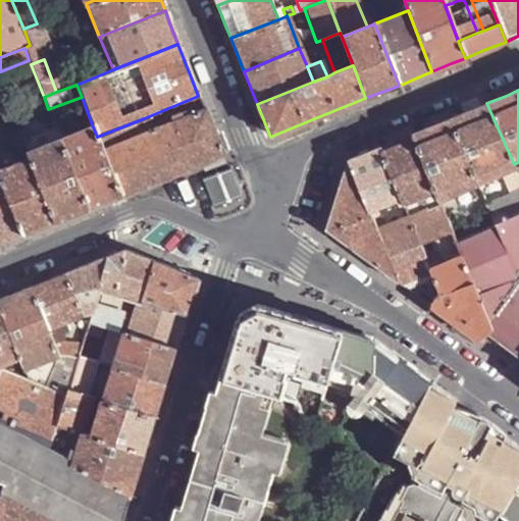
[(447,119),(474,183),(499,172),(514,164),(486,103),(465,112),(447,119)]
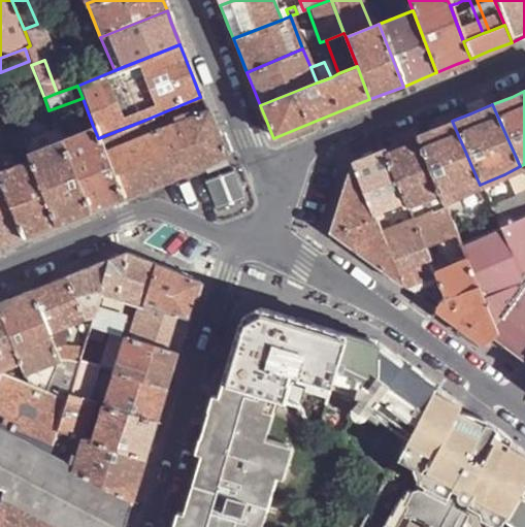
[(224,158),(206,110),(151,132),(103,151),(122,198),(149,188),(169,179),(178,176),(193,170),(224,158)]
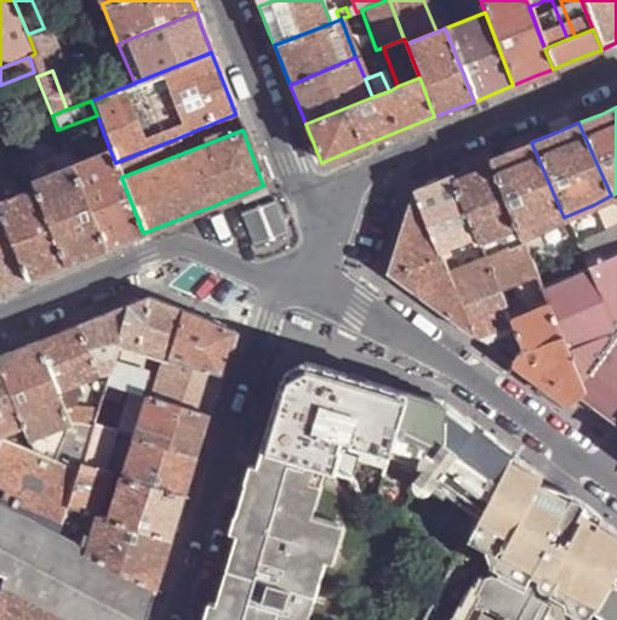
[(177,155),(171,141),(115,163),(121,177),(177,155)]
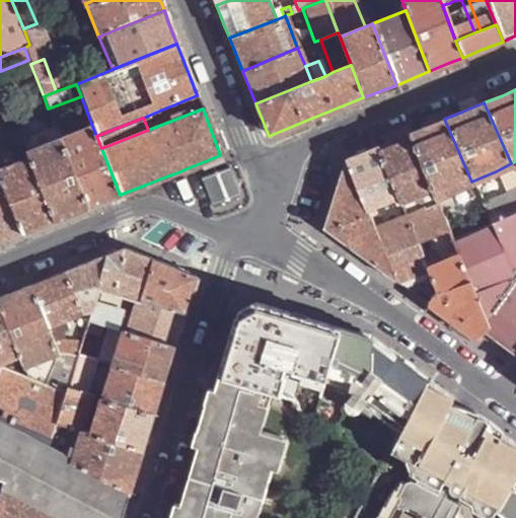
[(424,127),(408,133),(430,190),(434,199),(471,181),(444,119),(424,127)]
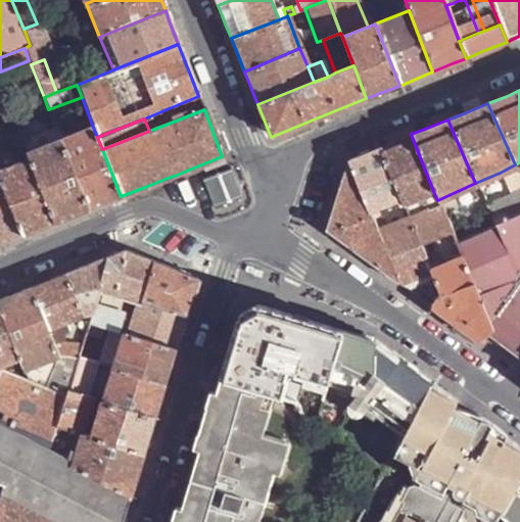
[(107,202),(121,196),(102,149),(97,137),(92,125),(59,139),(88,209),(107,202)]
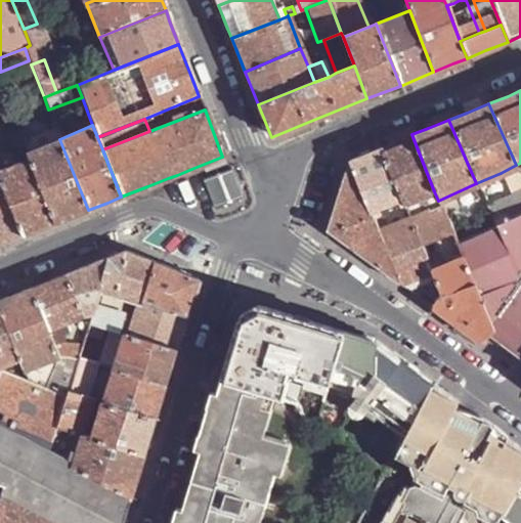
[(23,141),(27,151),(59,139),(55,128),(23,141)]
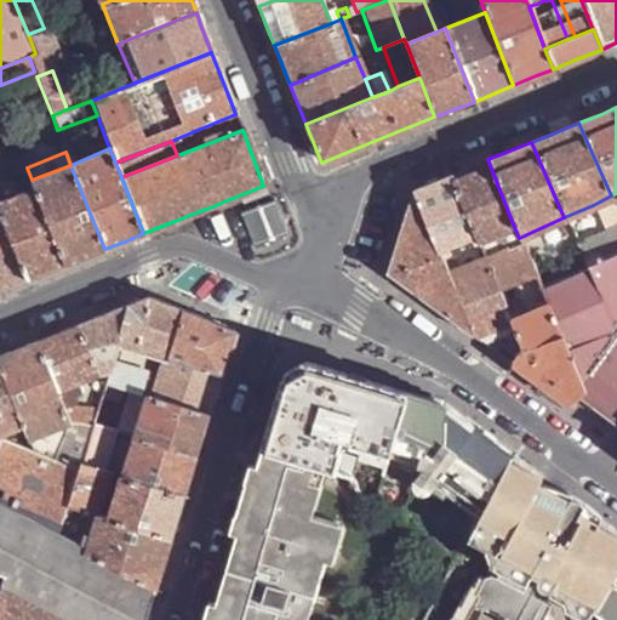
[(466,168),(449,175),(474,237),(475,242),(514,227),(487,159),(466,168)]
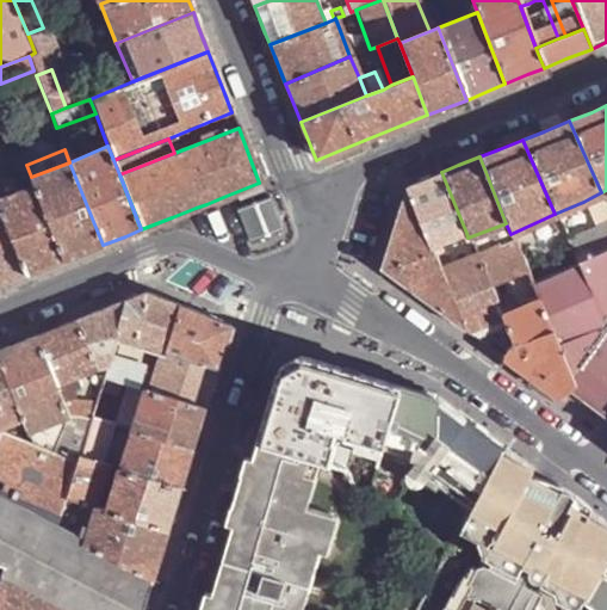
[(86,252),(103,245),(69,162),(31,177),(35,186),(64,260),(86,252)]
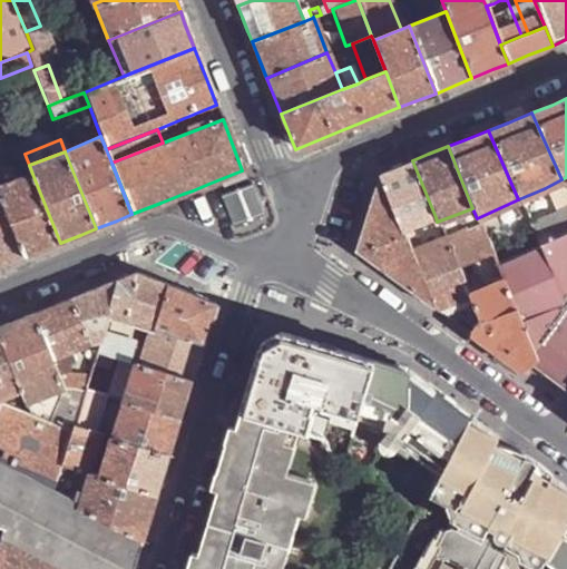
[(379,174),(401,232),(436,217),(412,160),(396,167),(379,174)]
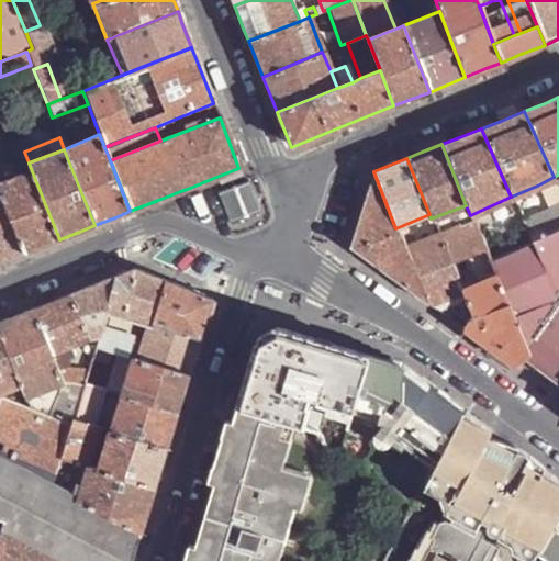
[(9,167),(0,169),(0,184),(14,179),(9,167)]
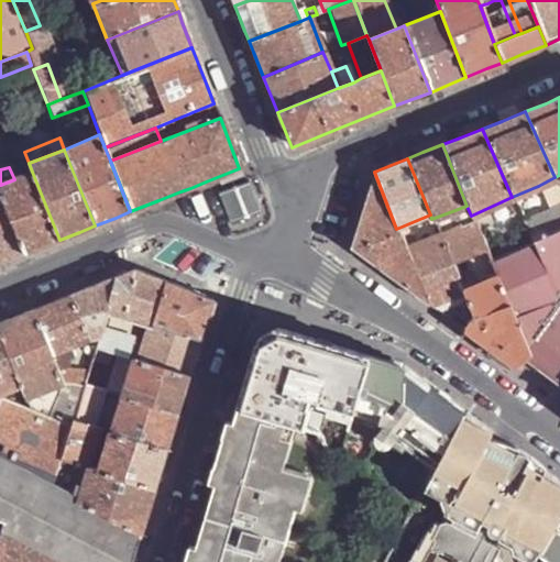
[(45,245),(59,240),(32,172),(14,179),(0,185),(0,194),(24,254),(45,245)]
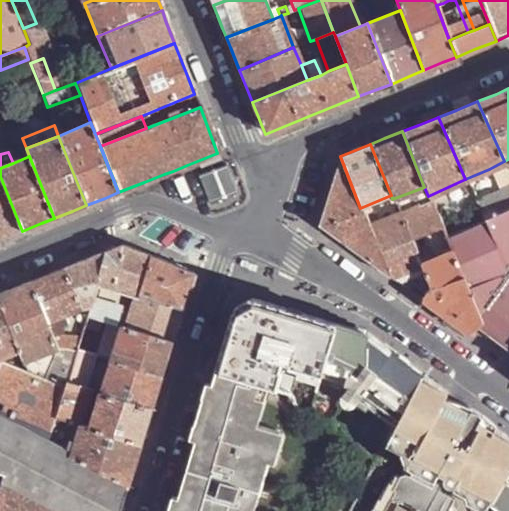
[(318,224),(388,276),(374,242),(367,224),(360,208),(340,156),(318,224)]
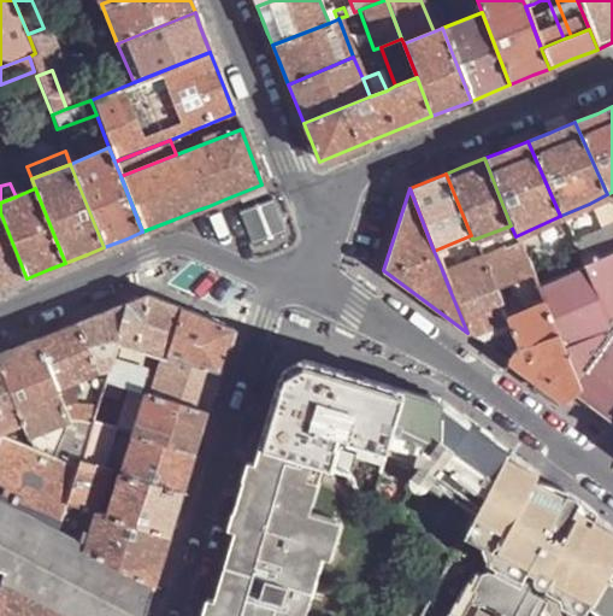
[(589,204),(594,215),(612,207),(607,194),(589,204)]
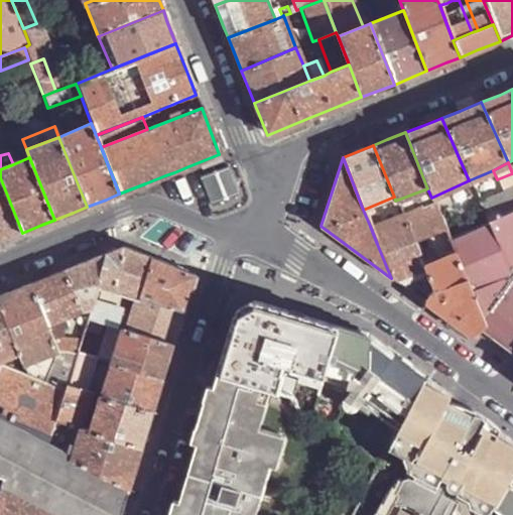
[(22,233),(0,177),(0,241),(9,238),(22,233)]
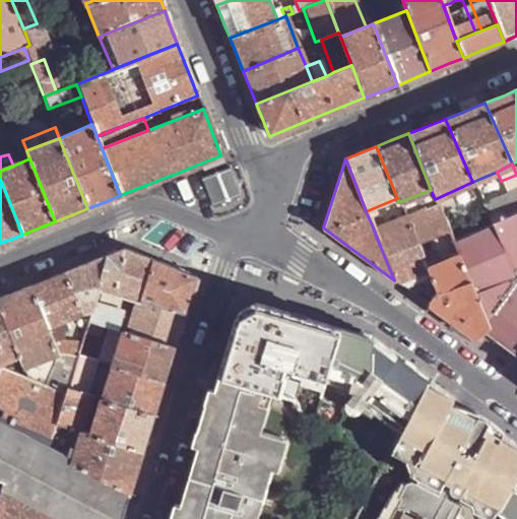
[(516,186),(480,202),(490,223),(516,211),(516,186)]
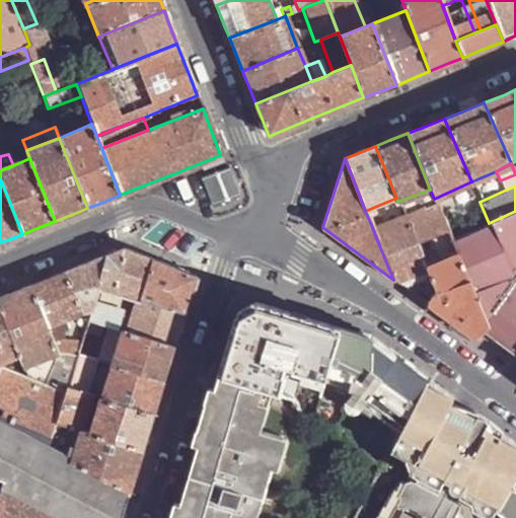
[(445,230),(435,203),(403,216),(410,232),(414,243),(425,239),(445,230)]
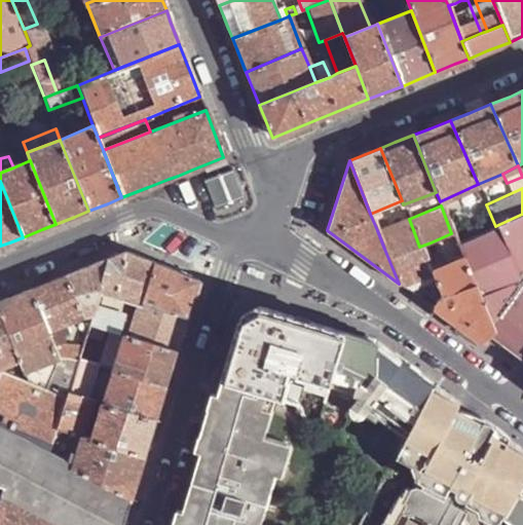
[(461,257),(477,295),(491,332),(487,336),(514,354),(522,362),(522,214),(495,226),(456,244),(457,248),(461,257)]
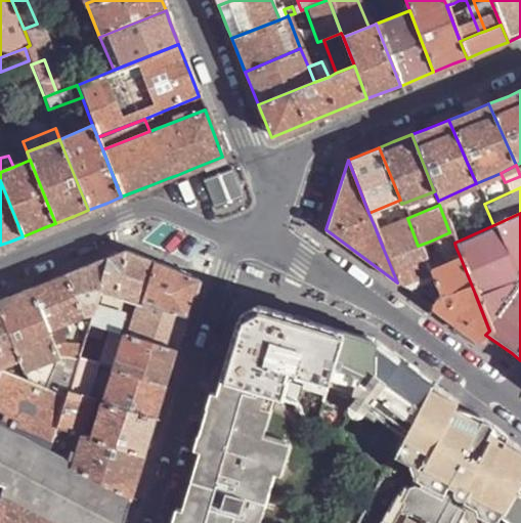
[(383,248),(414,234),(407,218),(406,217),(401,219),(376,229),(383,248)]
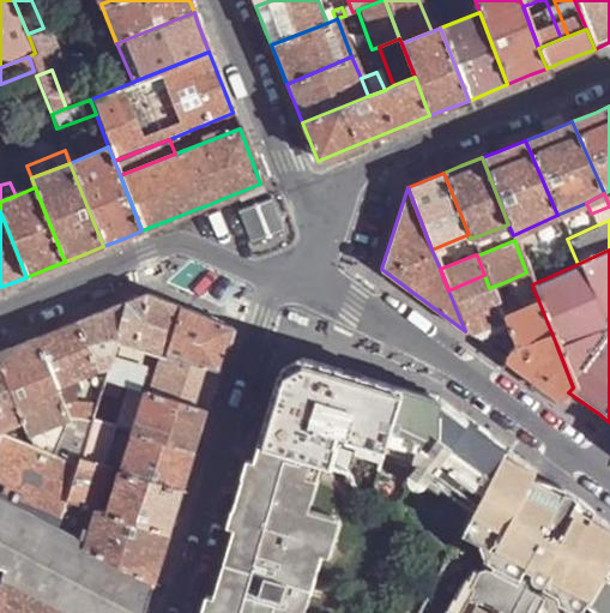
[(448,290),(465,331),(467,332),(502,319),(501,317),(494,299),(489,288),(484,275),(448,290)]
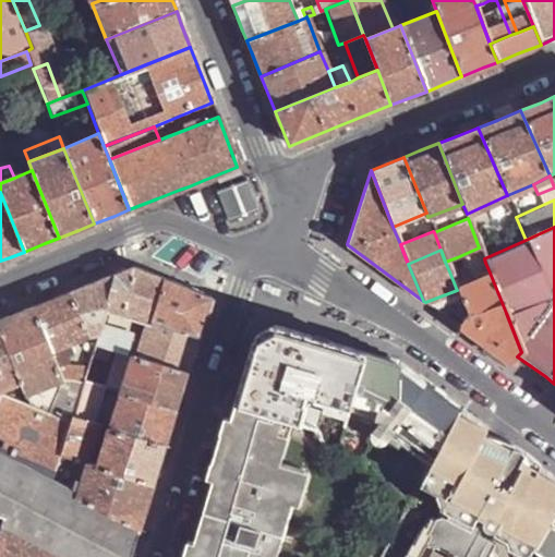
[(460,267),(457,257),(445,262),(449,271),(460,267)]
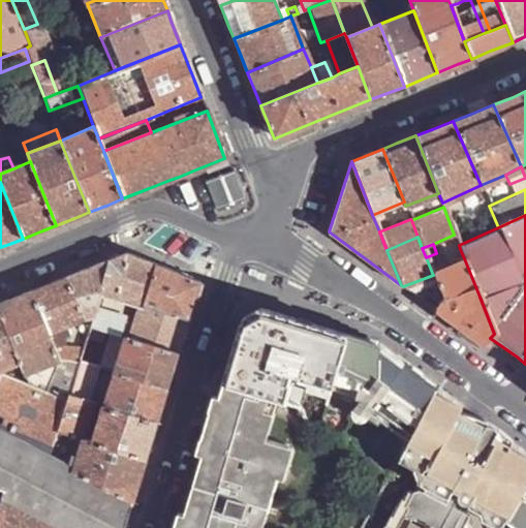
[(105,261),(98,293),(123,301),(133,304),(133,303),(138,304),(142,305),(155,266),(126,253),(116,257),(105,261)]
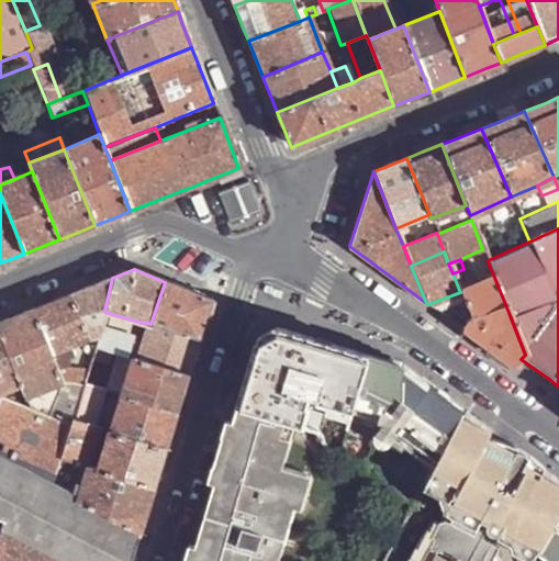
[(493,275),(459,290),(460,292),(470,317),(461,329),(487,348),(512,366),(521,359),(525,355),(510,315),(493,275)]
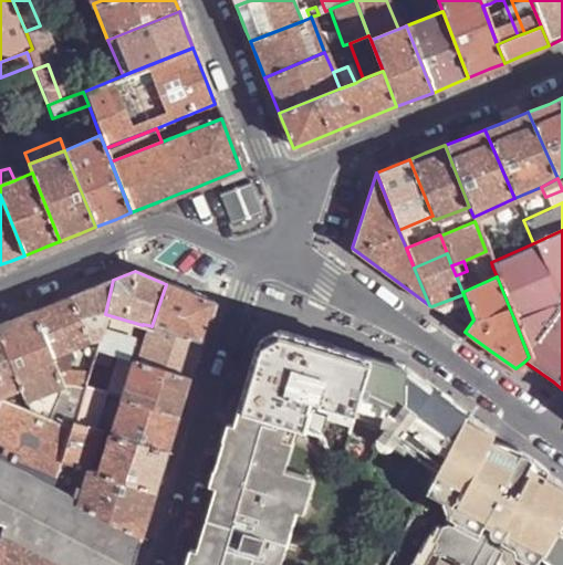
[(89,342),(97,341),(101,330),(105,314),(113,280),(92,289),(70,297),(89,342)]
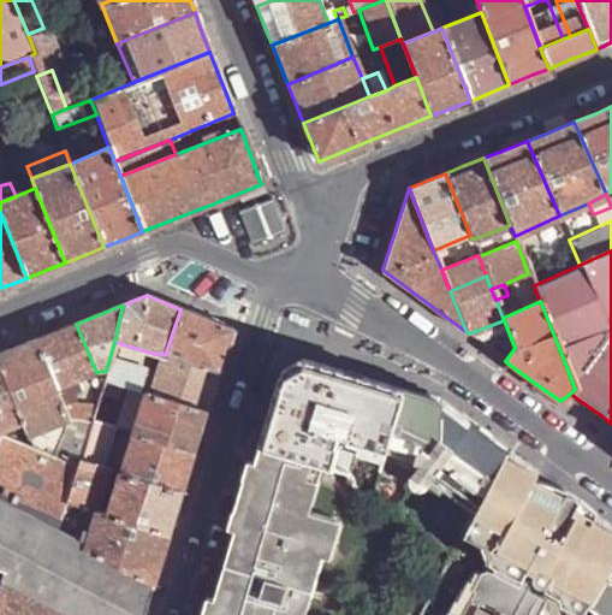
[(180,309),(165,355),(219,372),(231,330),(202,318),(180,309)]
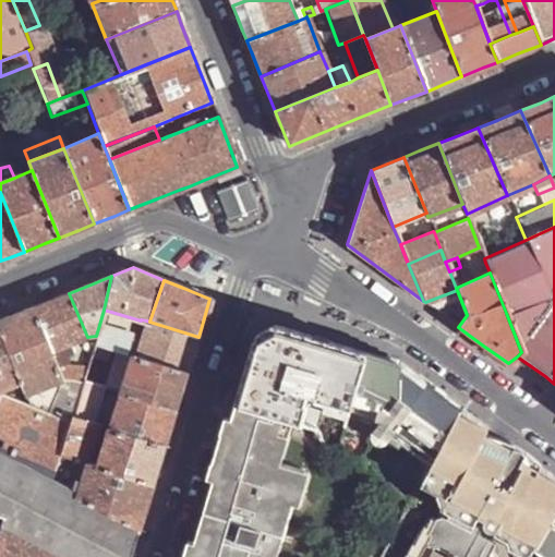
[(467,315),(457,290),(425,302),(458,327),(467,315)]
